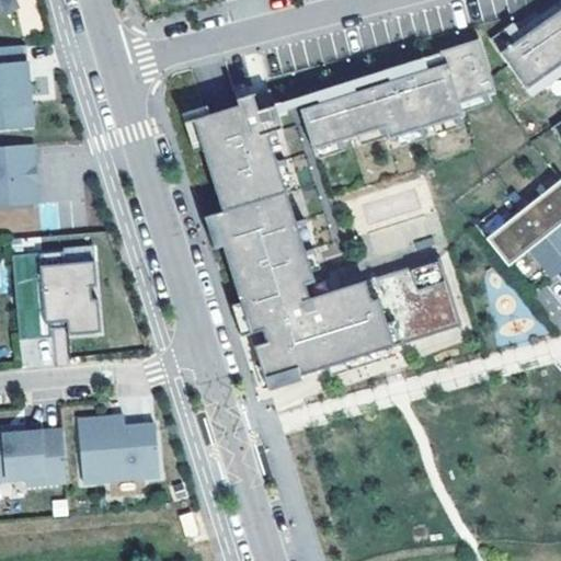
[(506,30),(491,41),(501,55),(560,11),(560,1),(518,32),(519,33),(512,38),(506,30)]
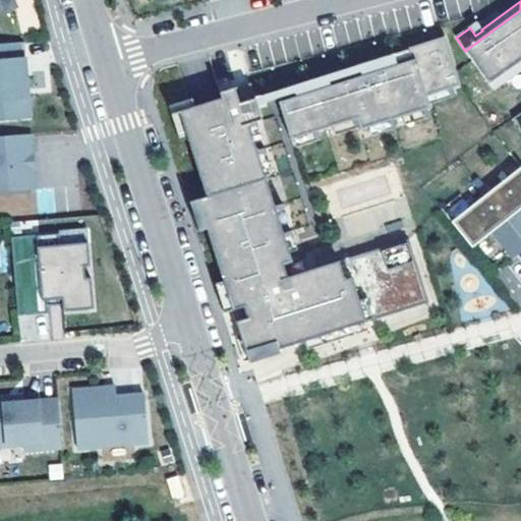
[(520,10),(465,51),(489,85),(520,62),(520,10)]
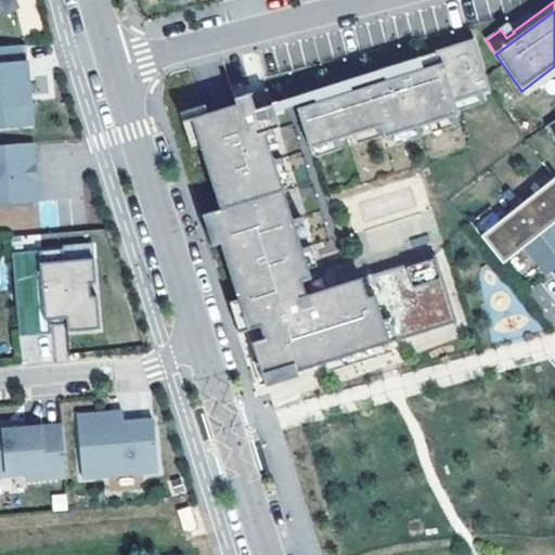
[(507,25),(501,29),(506,38),(514,33),(513,31),(507,25)]
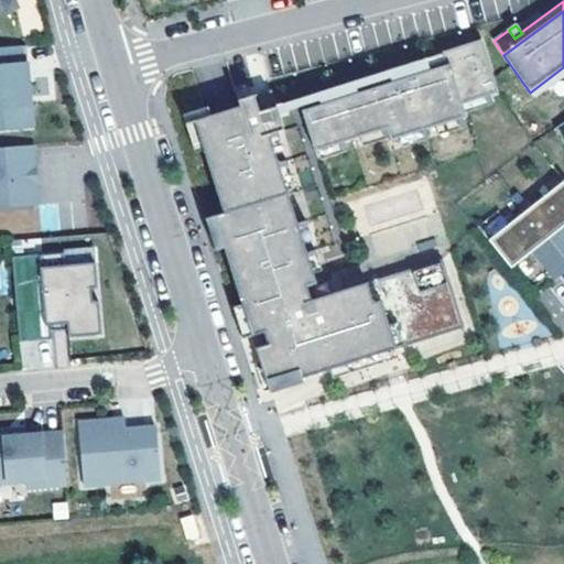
[(321,106),(302,111),(314,152),(317,152),(338,145),(342,154),(346,152),(344,143),(360,139),(382,132),(384,141),(389,139),(390,143),(404,138),(425,132),(429,140),(433,139),(431,131),(436,129),(457,122),(461,130),(465,129),(463,121),(466,120),(465,115),(462,106),(486,99),(488,107),(494,106),(490,97),(499,95),(483,42),(443,54),(447,67),(347,98),(345,94),(331,98),(332,102),(321,106)]
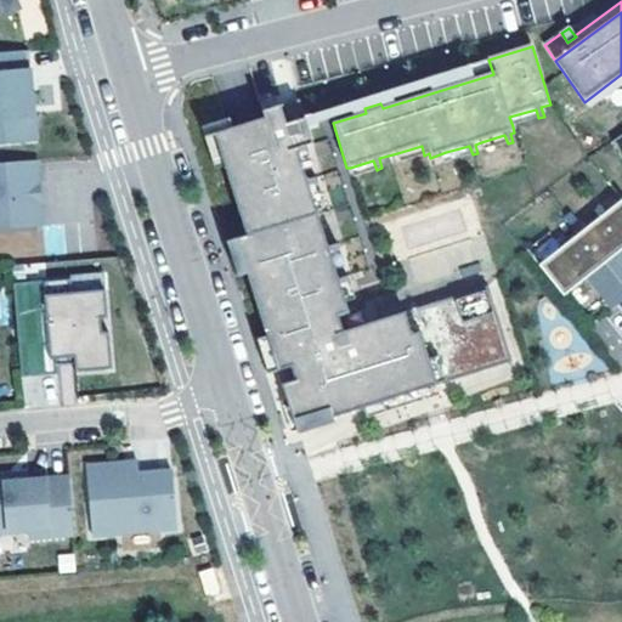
[(28,50),(0,52),(0,143),(37,141),(34,116),(30,116),(29,88),(32,88),(28,50)]
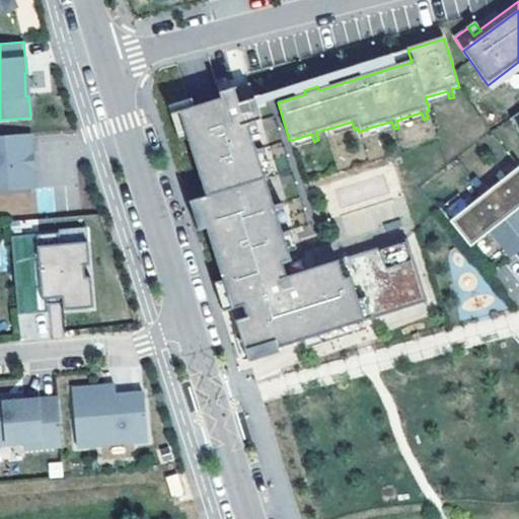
[(408,50),(254,97),(256,104),(294,93),(295,97),(305,94),(304,90),(317,86),(319,90),(412,62),(408,50)]
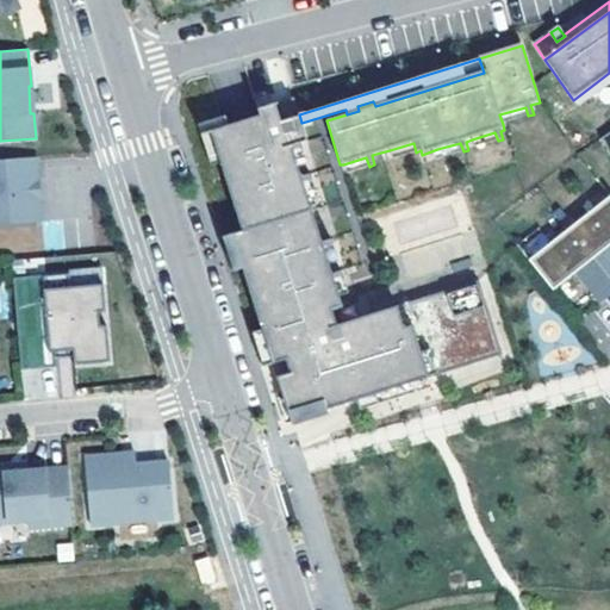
[(609,73),(573,100),(579,107),(609,85),(609,73)]
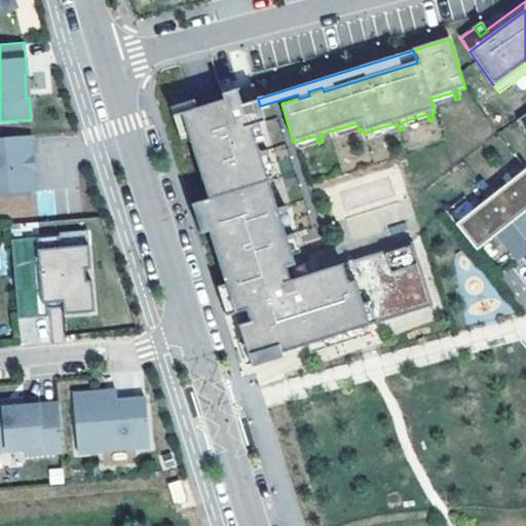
[(223,99),(181,112),(208,198),(199,200),(234,313),(246,309),(250,321),(268,314),(277,345),(279,353),(360,329),(433,306),(413,242),(290,280),(286,267),(261,187),(270,184),(261,155),(269,153),(267,149),(259,151),(252,128),(260,125),(259,122),(264,121),(260,106),(258,99),(253,83),(221,92),(223,99)]
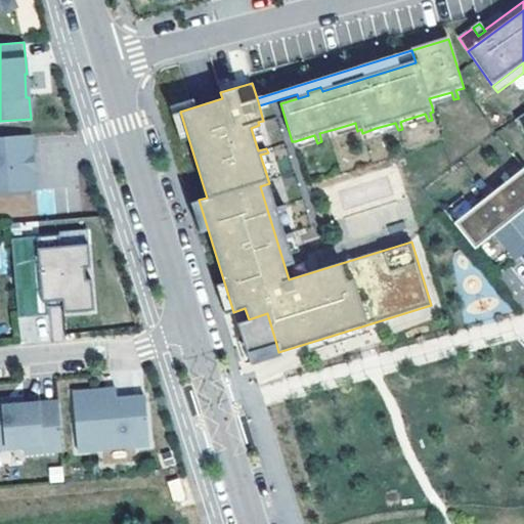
[(451,92),(429,98),(432,106),(453,99),(451,92)]
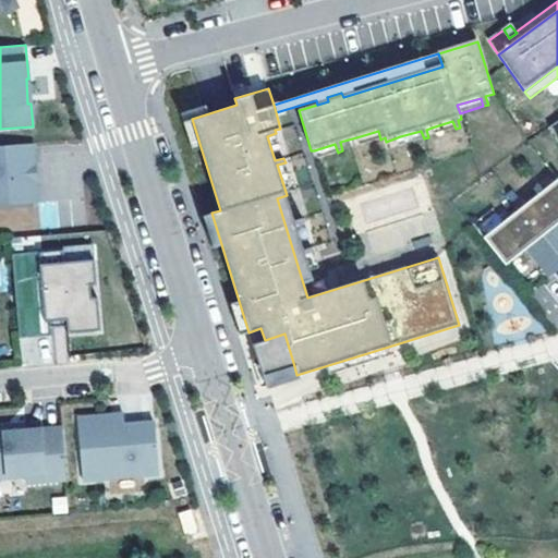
[(452,121),(432,128),(434,135),(456,129),(452,121)]
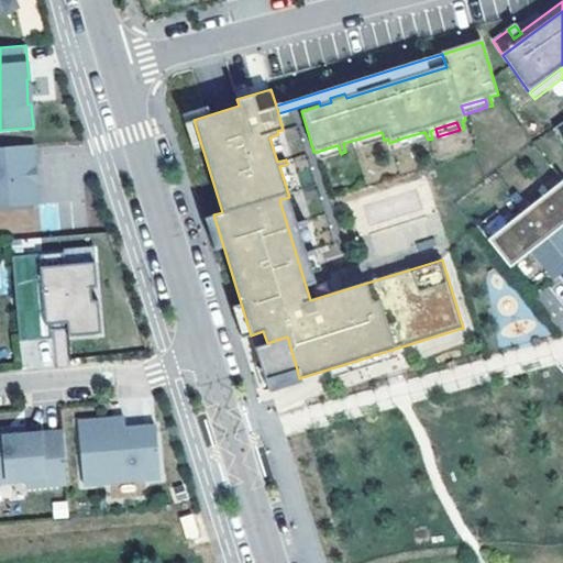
[(382,132),(360,139),(363,147),(384,141),(382,132)]
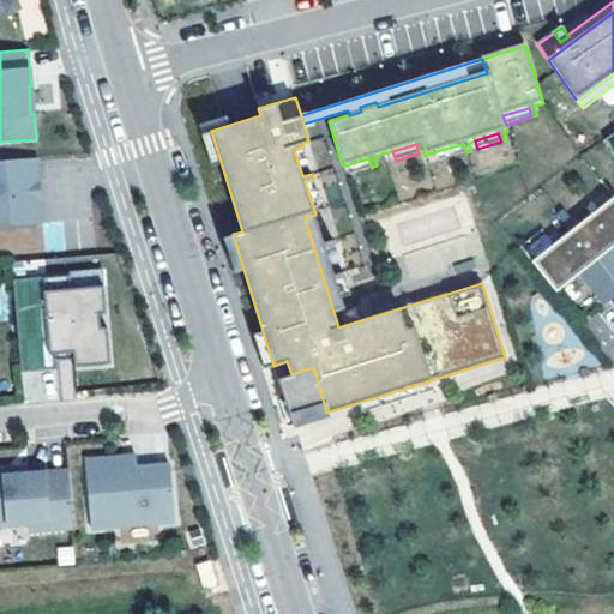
[(463,144),(440,150),(444,160),(467,152),(463,144)]
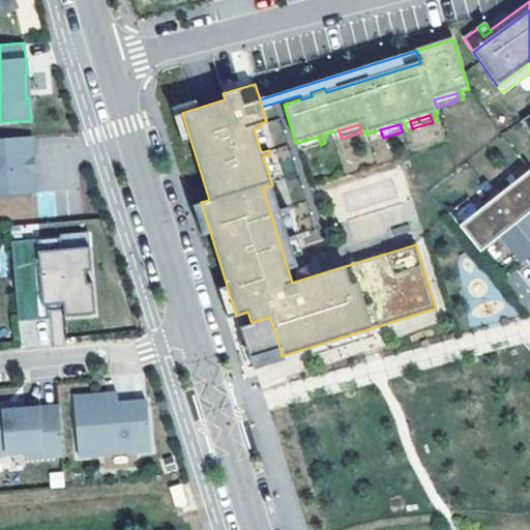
[(0,138),(0,195),(36,192),(34,173),(30,173),(28,155),(33,155),(31,136),(0,138)]
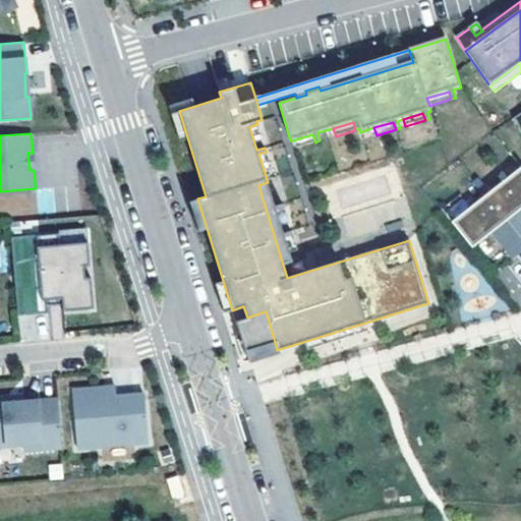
[(312,134),(293,140),(296,148),(315,142),(312,134)]
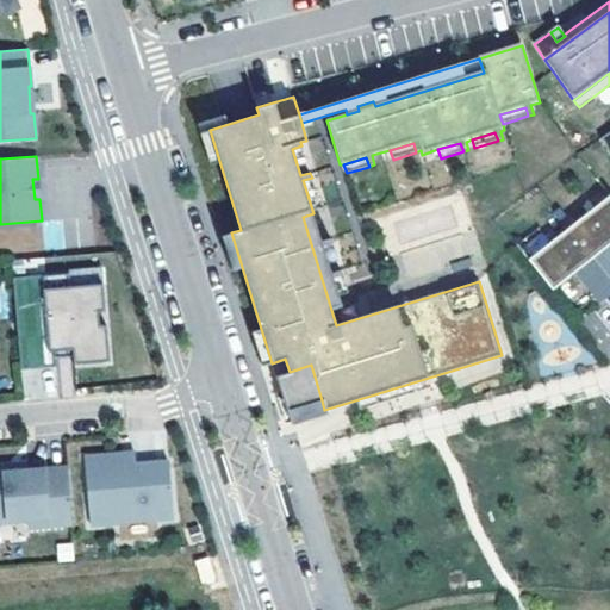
[(609,194),(529,259),(553,288),(574,272),(609,243),(609,194)]
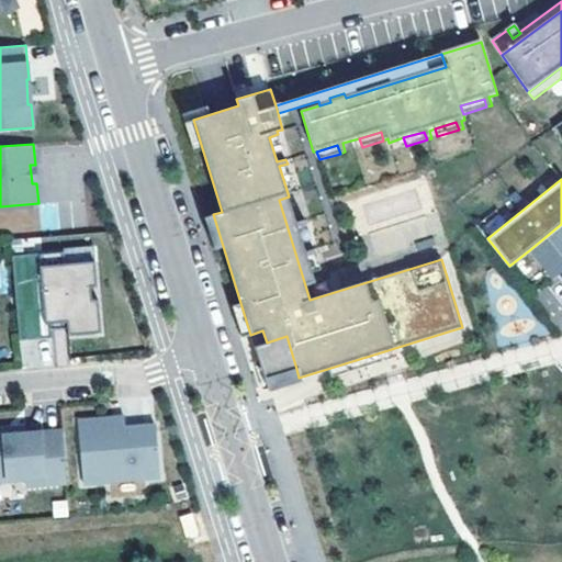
[(289,197),(279,200),(305,285),(315,283),(306,257),(305,251),(298,227),(296,222),(289,197)]
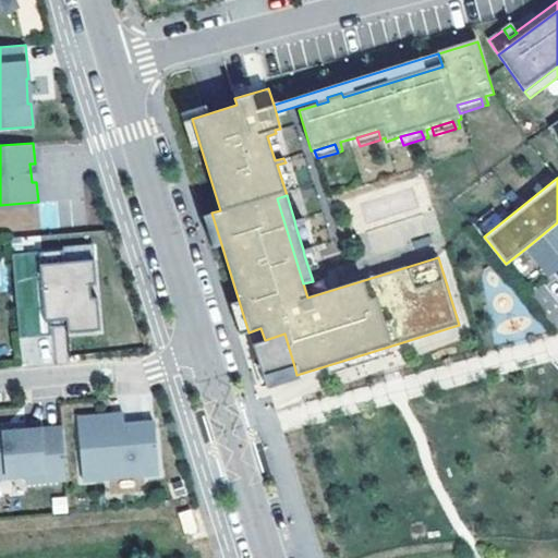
[(557,222),(525,249),(548,278),(557,269),(557,222)]
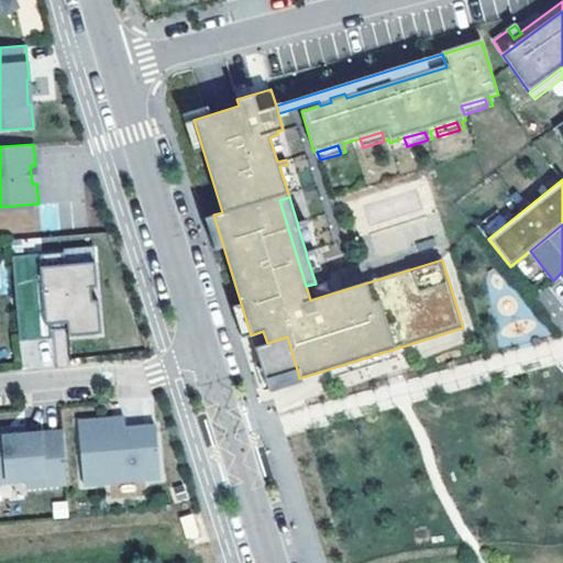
[(64,253),(12,257),(19,340),(51,338),(50,324),(67,322),(69,337),(101,333),(98,301),(85,302),(84,288),(97,287),(95,263),(65,266),(64,253)]
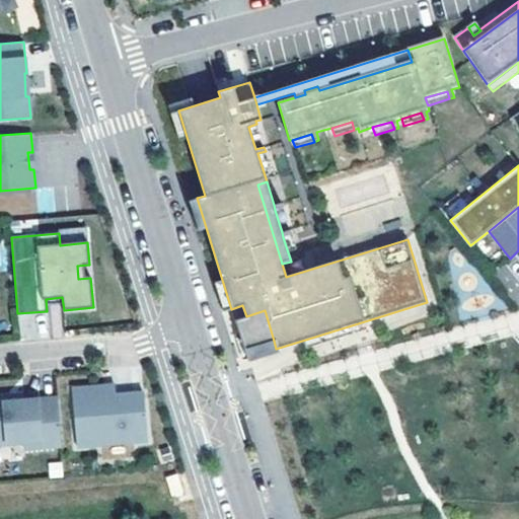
[(50,303),(52,337),(62,336),(60,303),(50,303)]
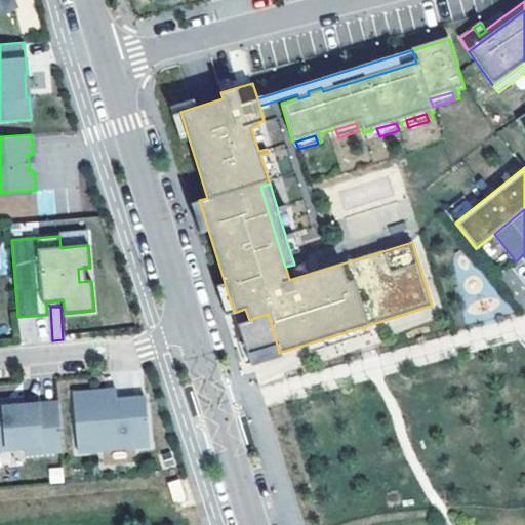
[(249,320),(237,323),(247,354),(277,345),(268,314),(249,320)]
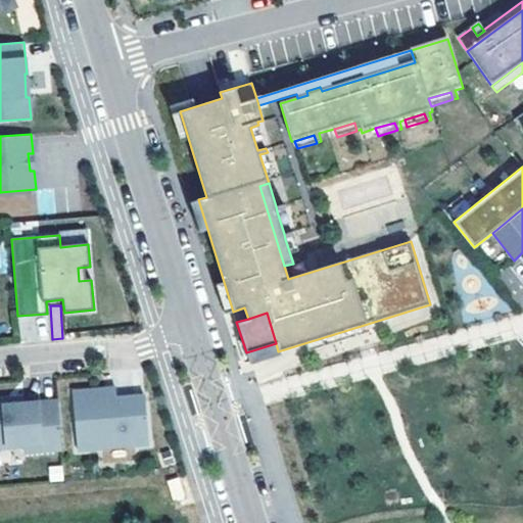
[(104,389),(73,391),(78,450),(149,444),(145,395),(116,398),(116,392),(104,393),(104,389)]
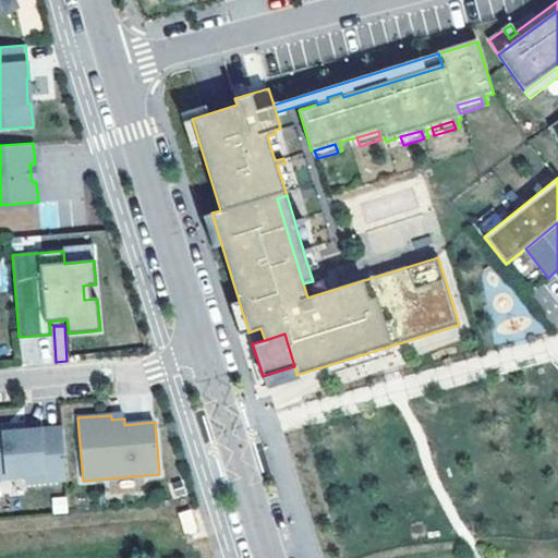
[(10,425),(0,426),(0,477),(25,475),(25,483),(67,478),(62,427),(25,431),(11,432),(10,425)]
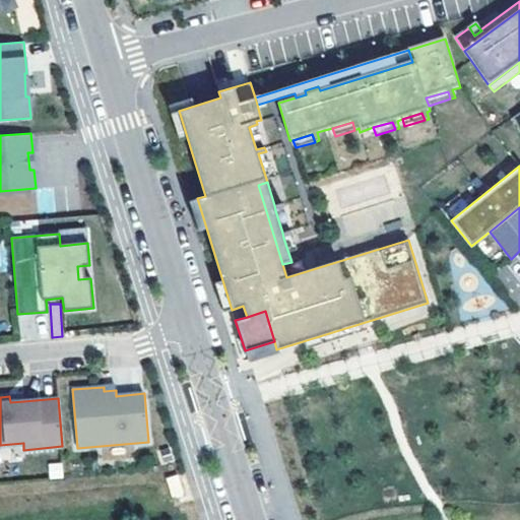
[(177,475),(167,478),(172,497),(183,494),(177,475)]
